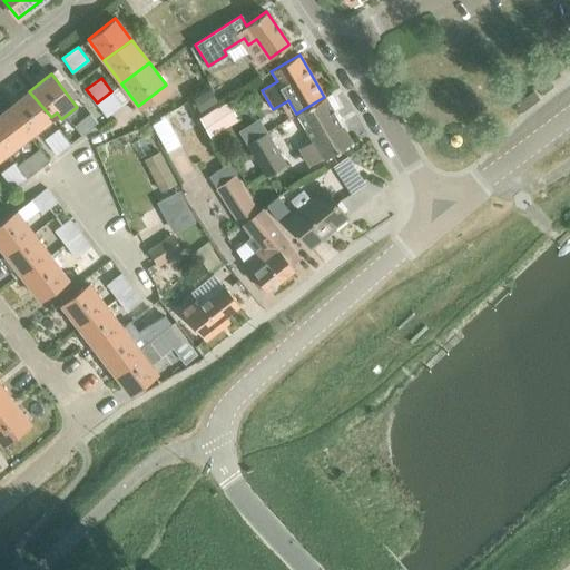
[(209,88),(192,99),(198,111),(217,100),(209,88)]
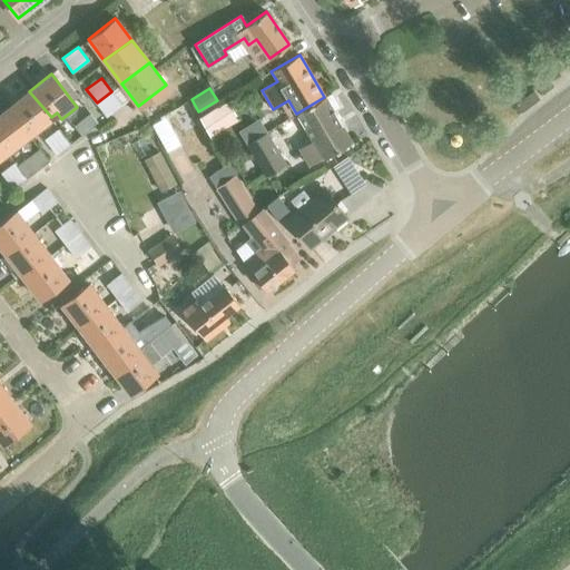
[(517,104),(523,111),(541,99),(534,90),(517,104)]
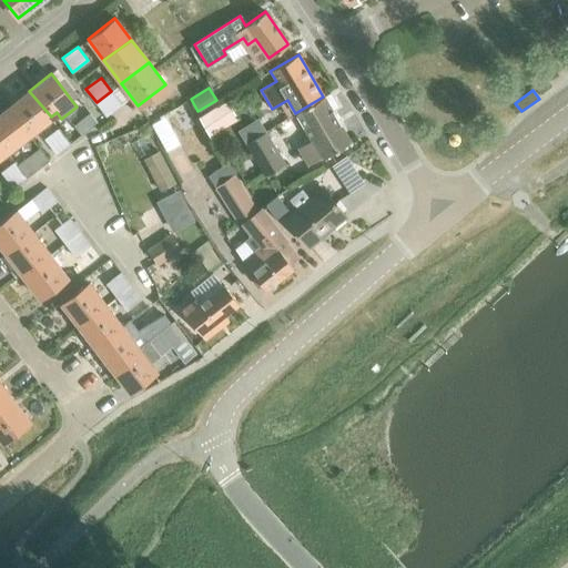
[(29,91),(7,108),(30,133),(51,117),(29,91)]
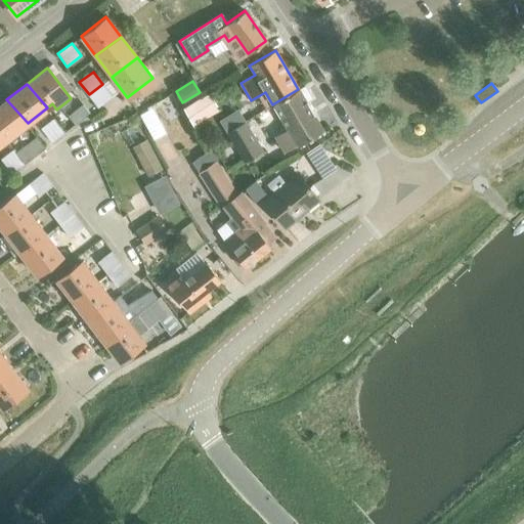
[(102,84),(89,94),(97,106),(112,96),(102,84)]
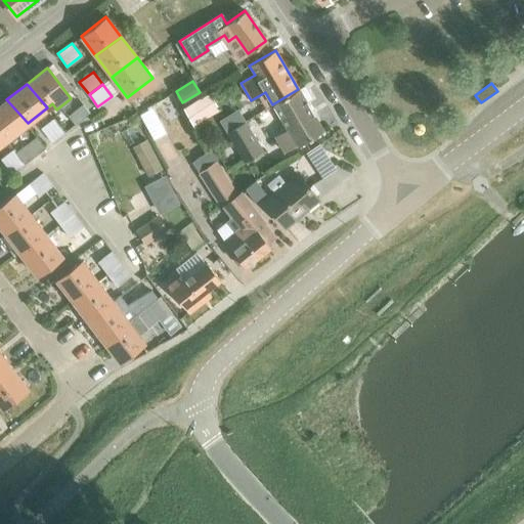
[(298,89),(272,104),(287,129),(274,135),(284,151),(297,145),(322,130),(304,99),(308,96),(303,87),(298,89)]
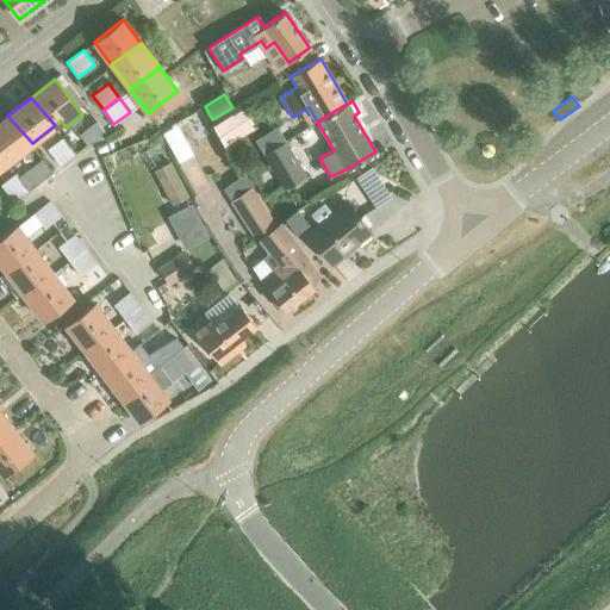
[(213,124),(225,145),(256,129),(244,106),(213,124)]
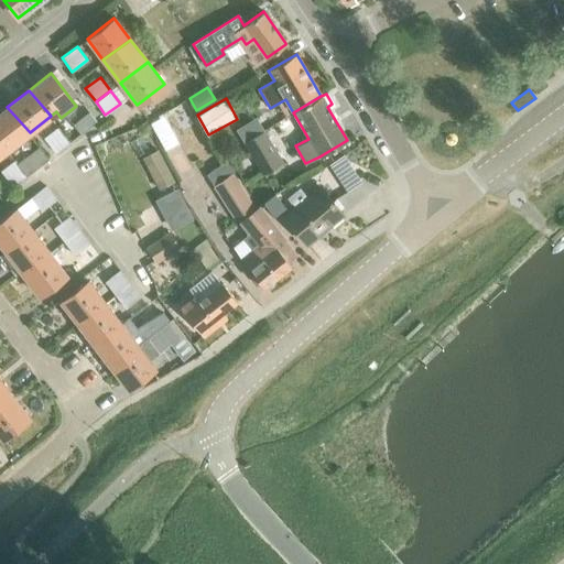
[(7,107),(0,111),(0,140),(8,150),(30,132),(7,107)]
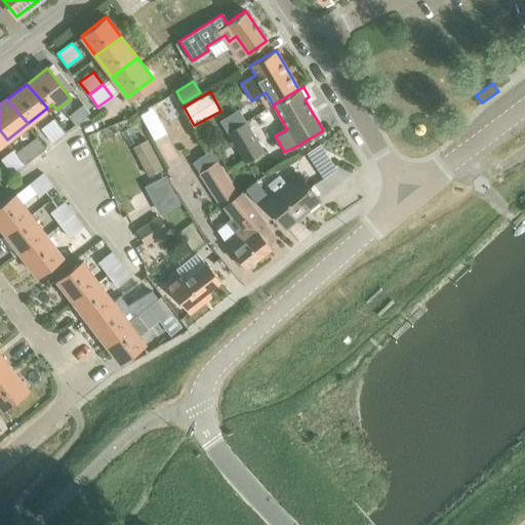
[(75,124),(89,113),(83,105),(69,116),(75,124)]
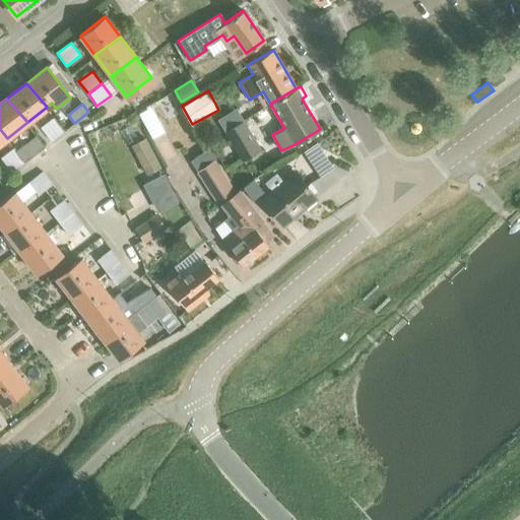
[(64,131),(53,117),(40,127),(51,141),(64,131)]
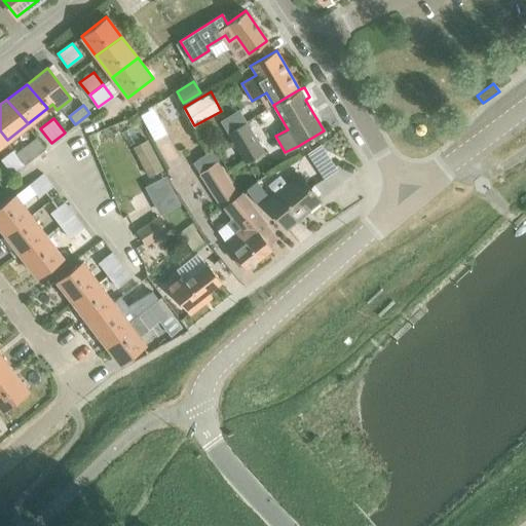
[(263,151),(246,121),(227,133),(246,161),(263,151)]
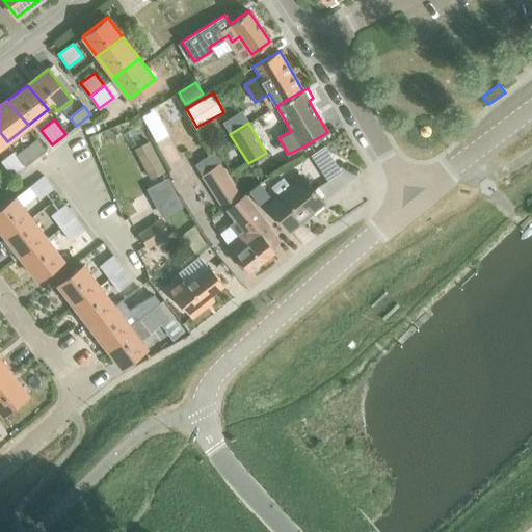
[(26,141),(14,151),(24,165),(36,156),(26,141)]
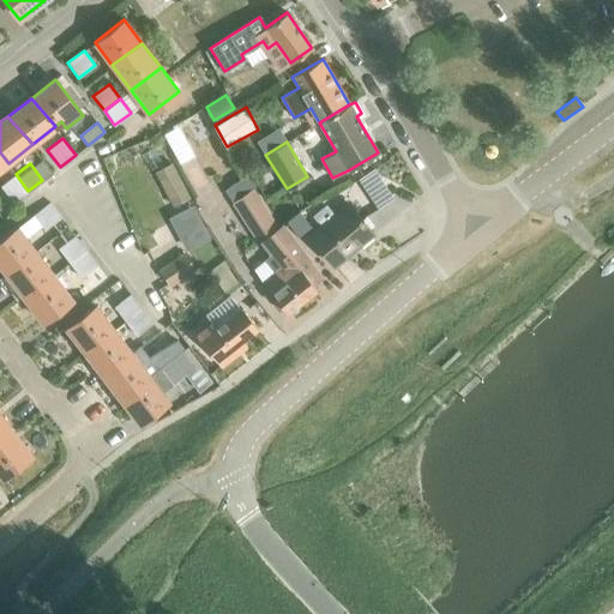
[(172,163),(155,173),(173,205),(191,196),(172,163)]
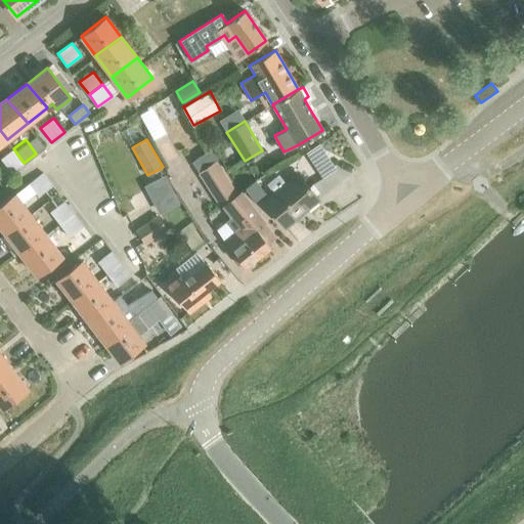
[(192,161),(200,172),(199,172),(220,205),(236,194),(215,162),(220,158),(213,147),(192,161)]
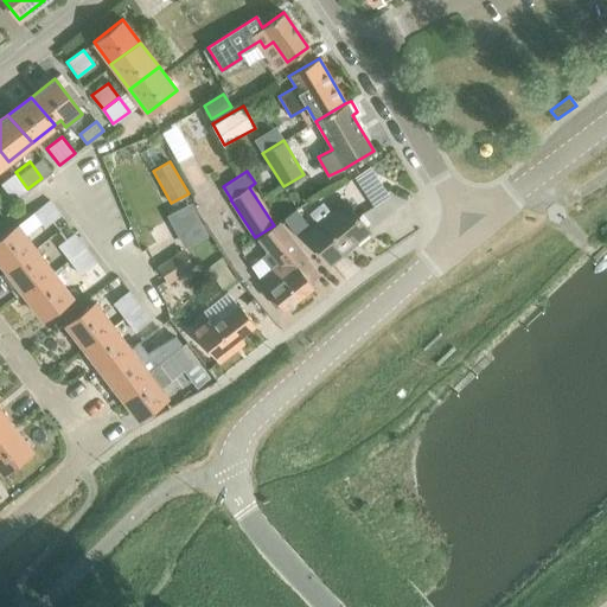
[(27,189),(16,172),(0,184),(13,200),(27,189)]
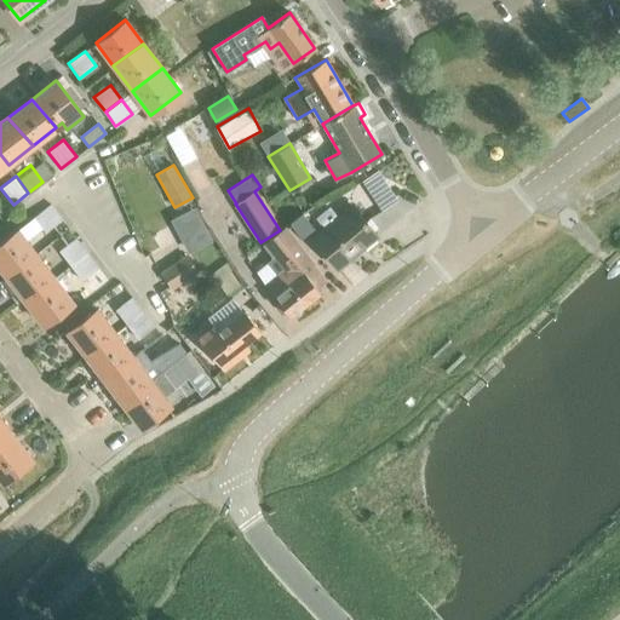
[(33,218),(45,233),(62,220),(50,205),(33,218)]
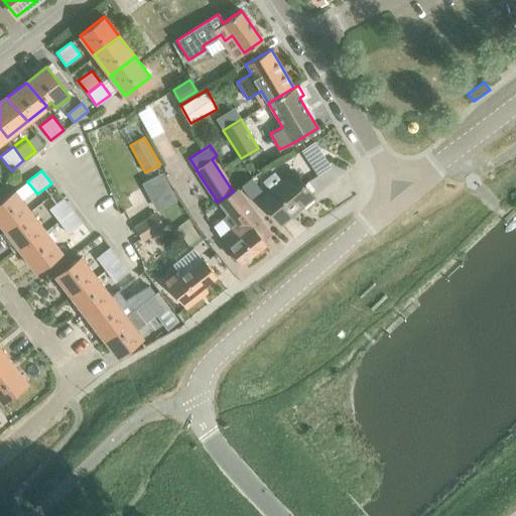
[(262,179),(269,188),(259,197),(279,222),(312,196),(293,171),(281,179),(274,170),(262,179)]
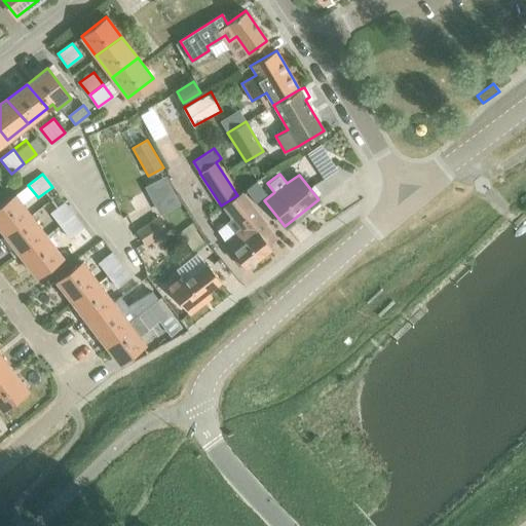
[(255,182),(245,189),(255,202),(265,194),(255,182)]
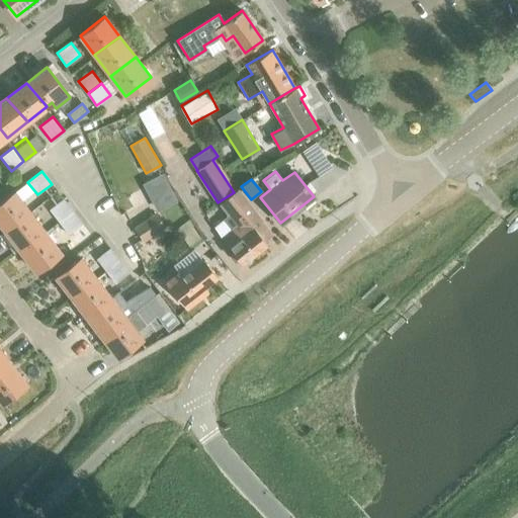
[(231,230),(221,238),(242,264),(266,245),(263,241),(272,234),(237,189),(225,199),(234,210),(223,219),(231,230)]
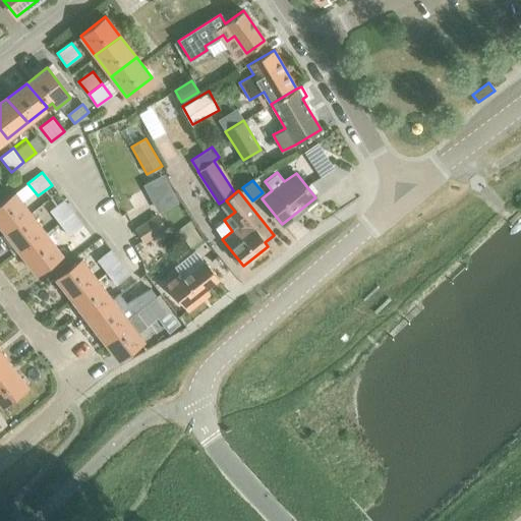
[(0,204),(0,225),(5,232),(30,213),(14,192),(0,204)]
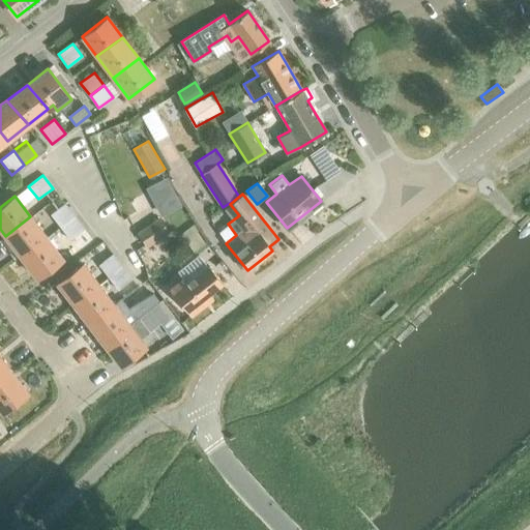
[(51,214),(60,228),(74,215),(64,203),(51,214)]
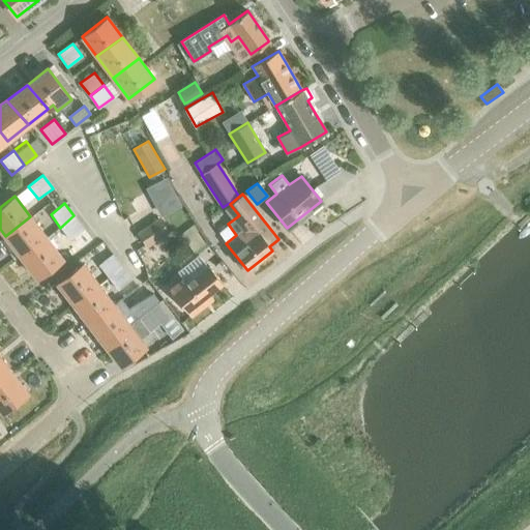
[(74,215),(60,228),(69,239),(84,229),(74,215)]
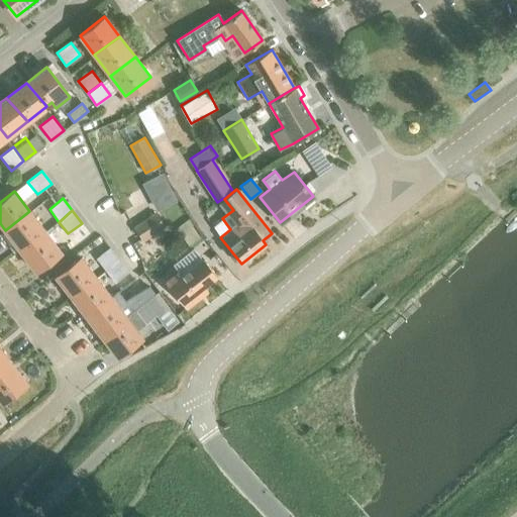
[(5,230),(21,251),(45,232),(29,211),(5,230)]
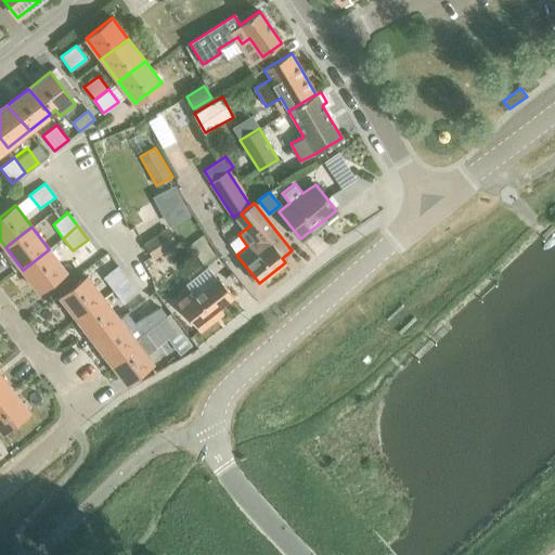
[(144,243),(154,257),(176,243),(166,229),(144,243)]
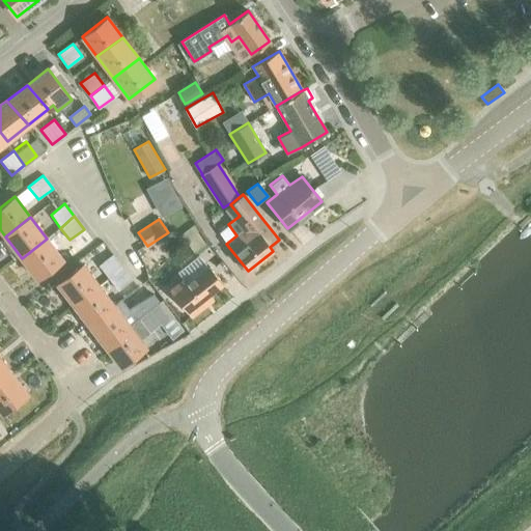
[(47,239),(22,258),(36,278),(62,259),(47,239)]
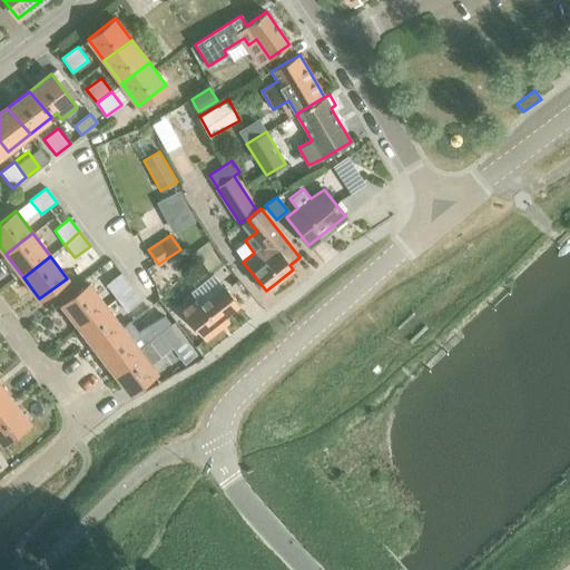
[(106,285),(117,298),(133,288),(121,273),(106,285)]
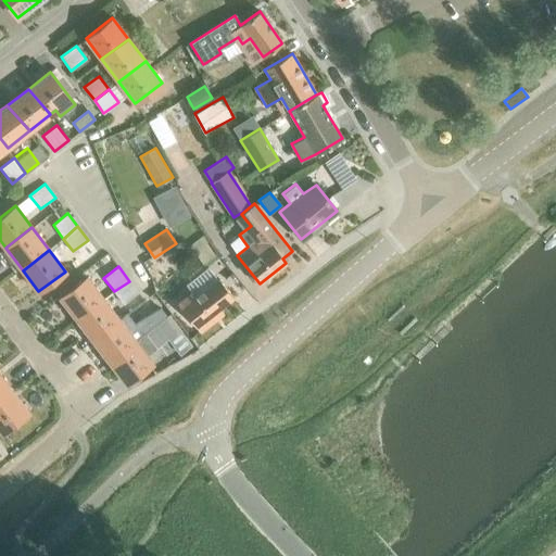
[(60,298),(76,319),(103,299),(86,277),(60,298)]
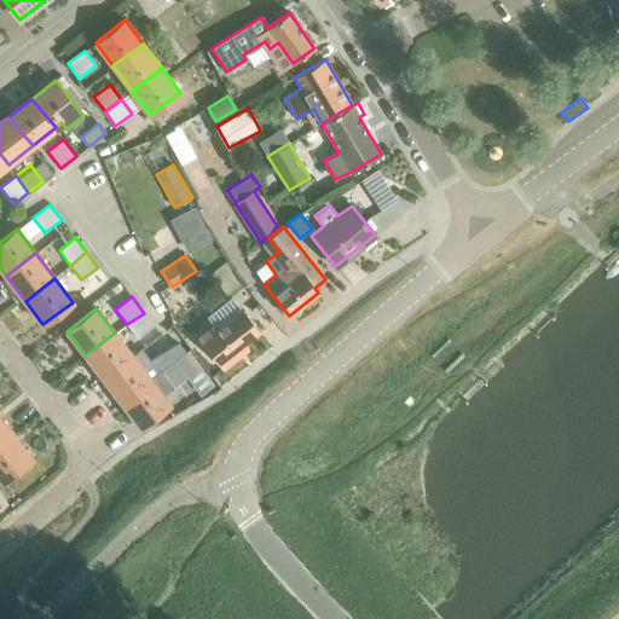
[(197,337),(223,369),(249,348),(244,342),(260,330),(243,310),(218,330),(213,324),(197,337)]
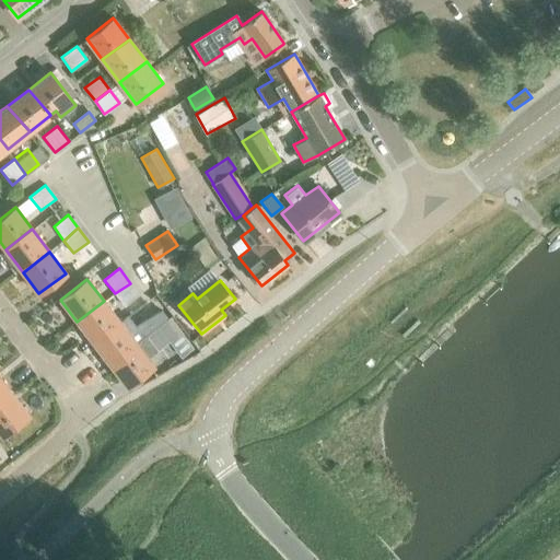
[(130,283),(115,293),(125,306),(139,294),(130,283)]
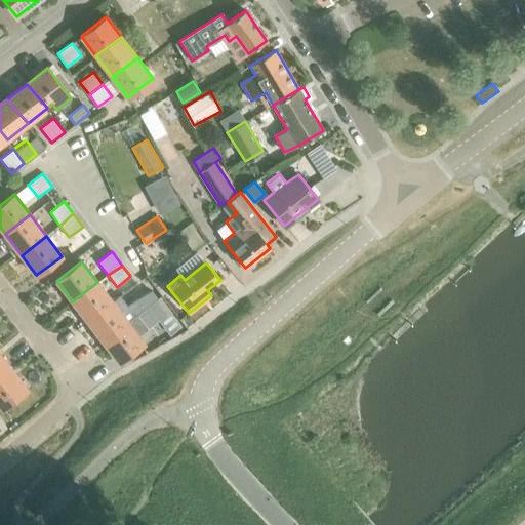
[(72,301),(88,322),(114,304),(97,282),(72,301)]
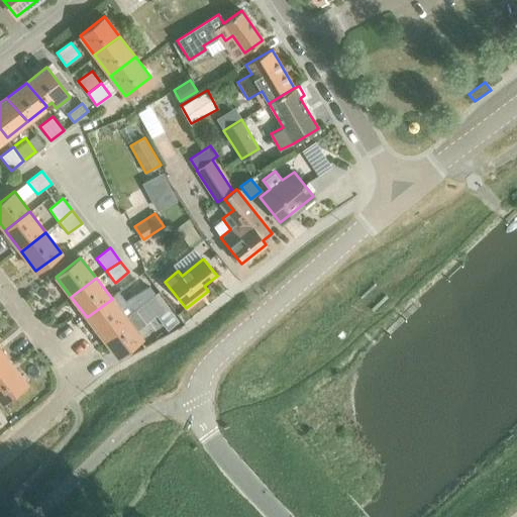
[(87,317),(102,337),(127,319),(127,318),(112,299),(87,317)]
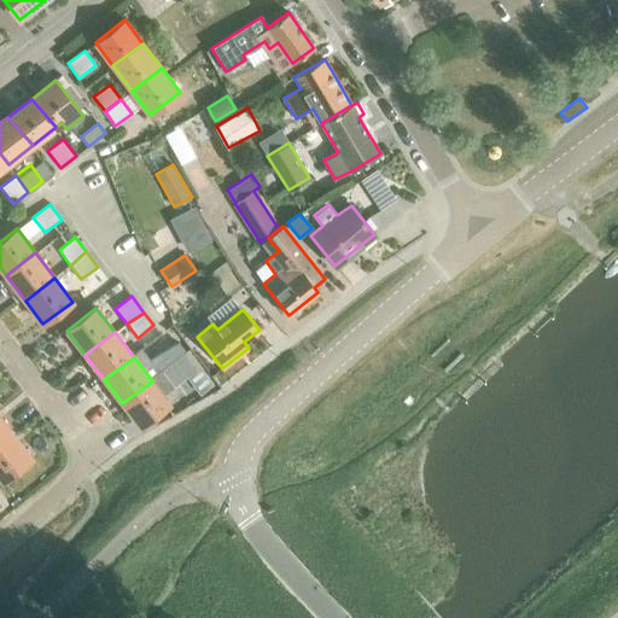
[(178,357),(163,372),(174,386),(190,373),(178,357)]
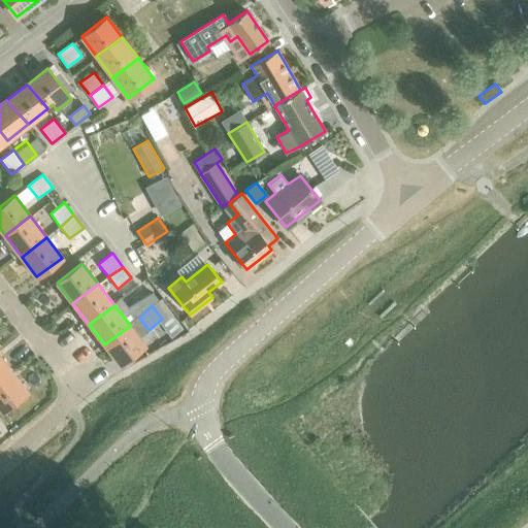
[(130,326),(104,344),(120,364),(144,344),(139,338),(150,331),(149,330),(140,319),(139,318),(130,325),(130,326)]
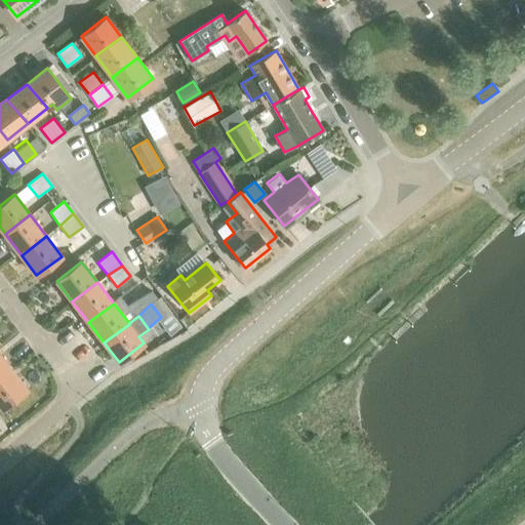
[(0,377),(11,368),(0,353),(0,377)]
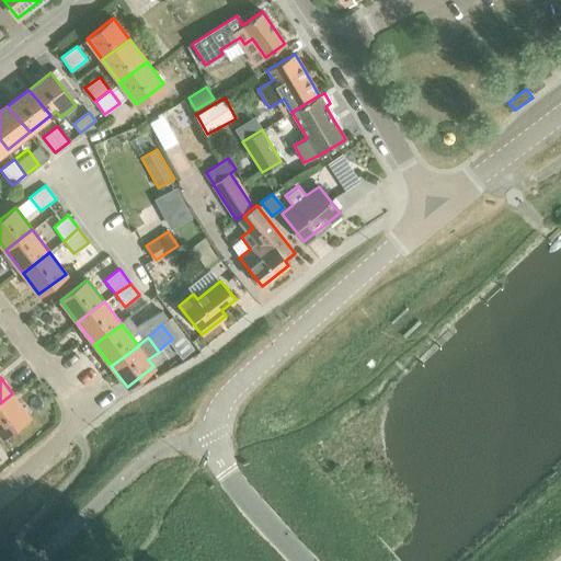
[(12,393),(0,403),(0,433),(2,436),(29,415),(12,393)]
